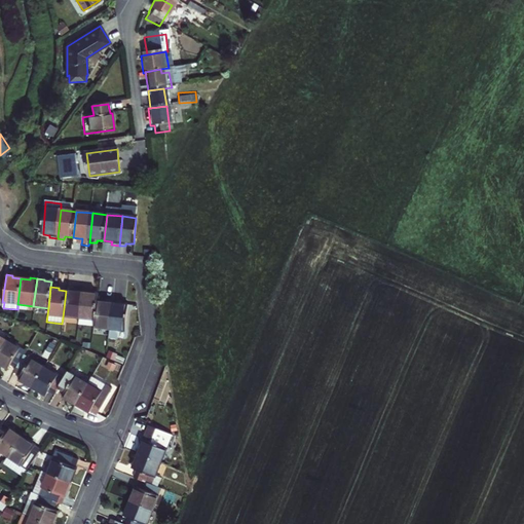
[(75,292),(66,291),(63,317),(78,320),(82,288),(75,287),(75,292)]
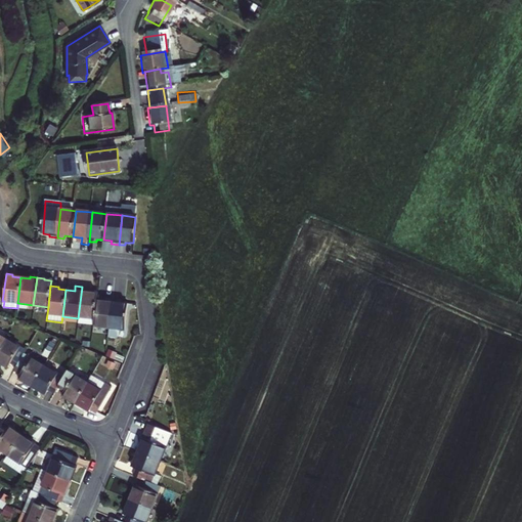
[(90,288),(82,287),(78,318),(92,320),(95,300),(96,294),(89,293),(90,288)]
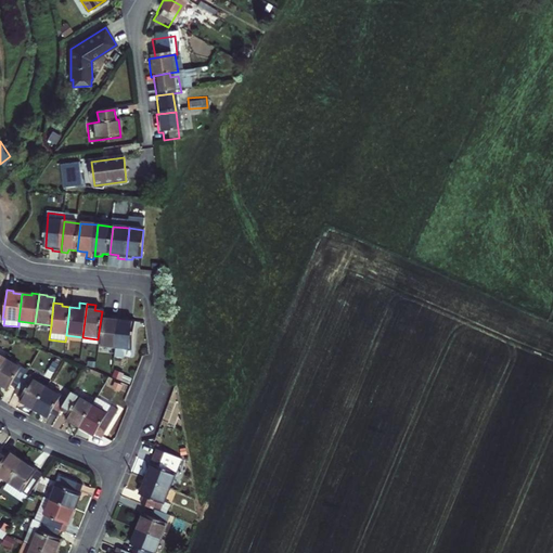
[(114,348),(118,318),(112,317),(112,319),(101,318),(98,339),(98,346),(114,348)]
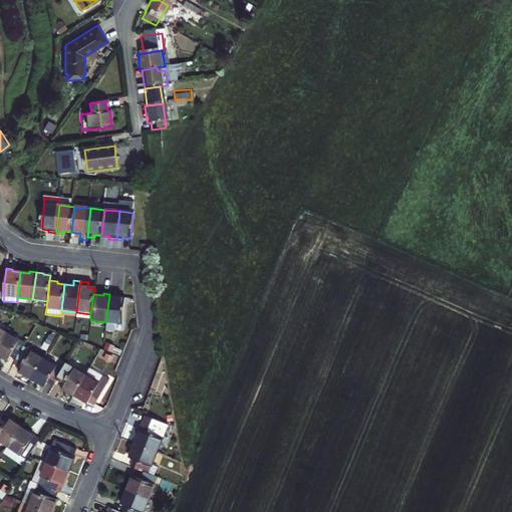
[(116,295),(109,294),(105,322),(104,331),(113,332),(114,323),(122,324),(125,298),(116,297),(116,295)]
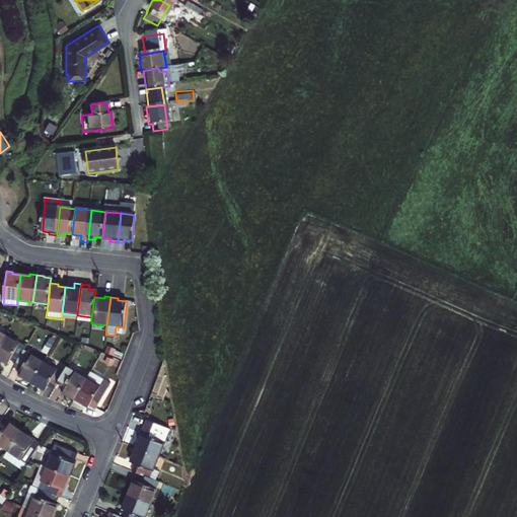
[(77,315),(76,321),(91,323),(91,317),(77,315)]
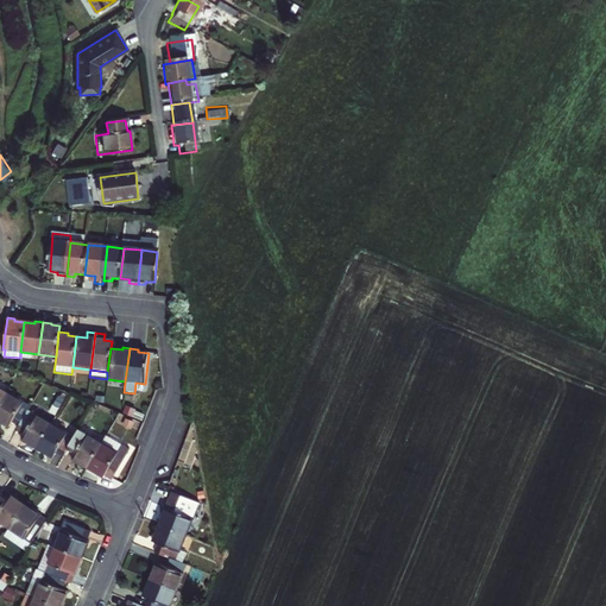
[(29,404),(5,391),(0,399),(0,420),(7,424),(11,418),(18,423),(26,409),(29,404)]
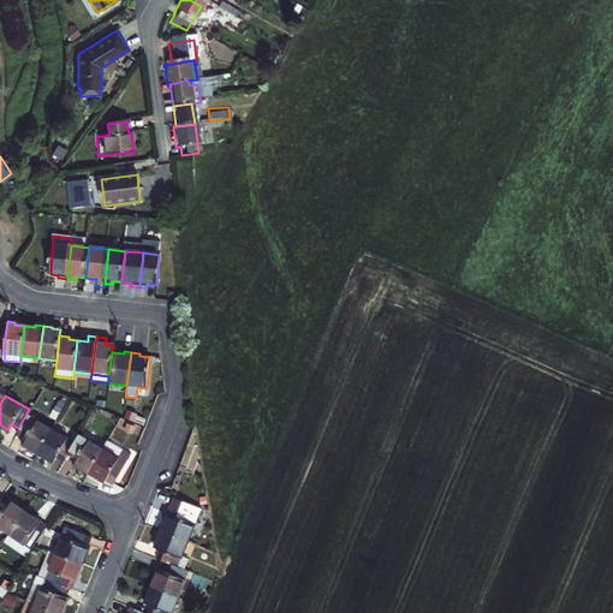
[(27,414),(18,428),(16,433),(23,438),(21,442),(36,452),(49,427),(27,414)]
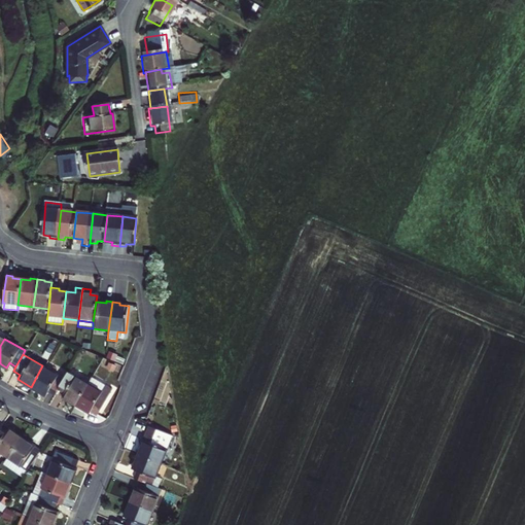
[(42,365),(31,387),(45,394),(47,390),(54,393),(56,388),(63,377),(42,365)]
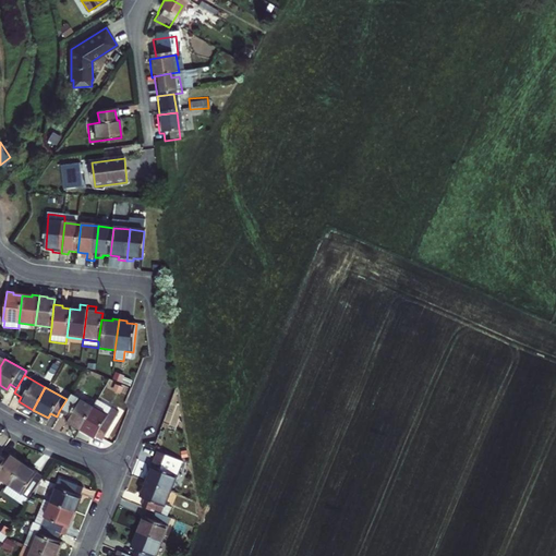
[(79,427),(91,405),(70,394),(67,399),(59,411),(65,415),(63,420),(79,427)]
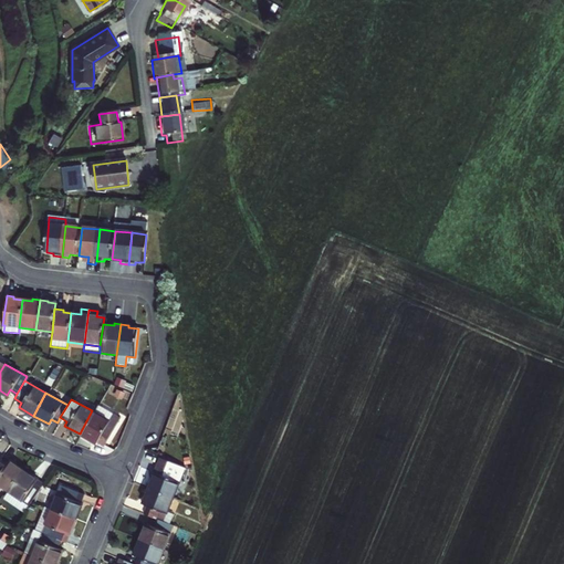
[(112,410),(96,403),(92,410),(107,419),(112,410)]
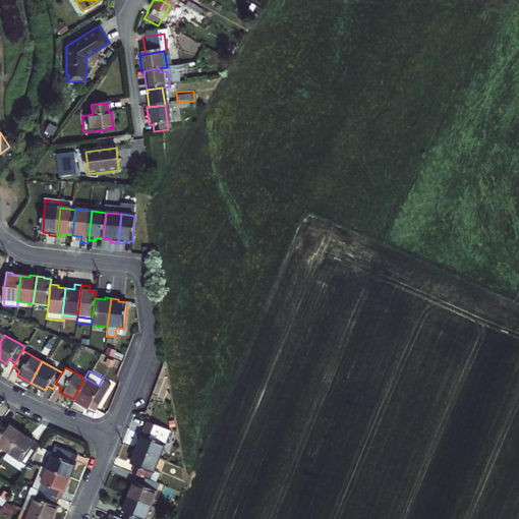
[(84,378),(73,399),(87,407),(90,403),(96,406),(110,382),(103,378),(99,386),(84,378)]
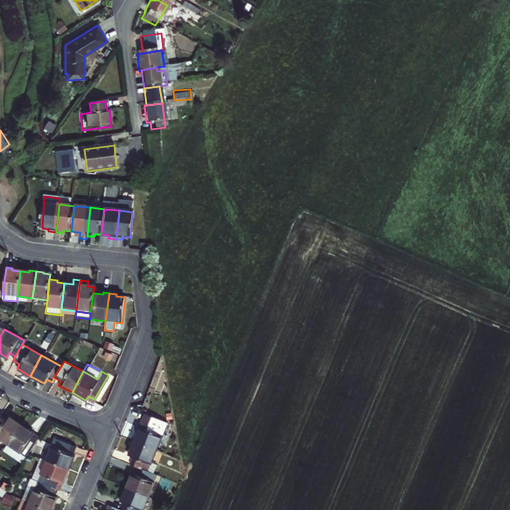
[(149,414),(137,443),(159,452),(171,423),(149,414)]
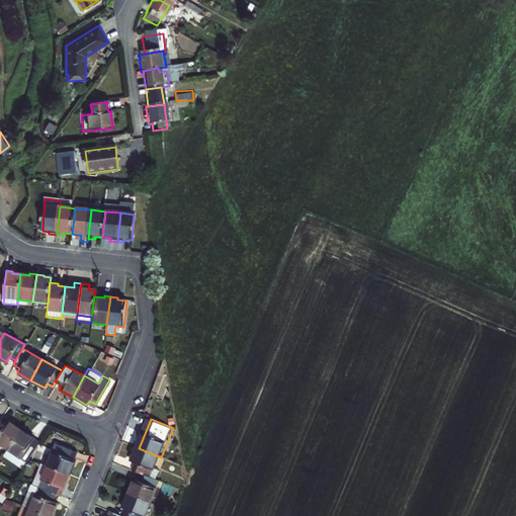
[(4,425),(0,422),(0,443),(7,448),(20,428),(6,420),(4,425)]
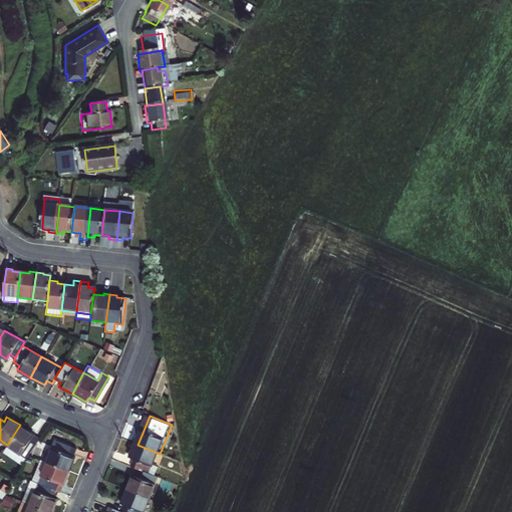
[(38,437),(20,425),(7,445),(3,452),(21,463),(38,437)]
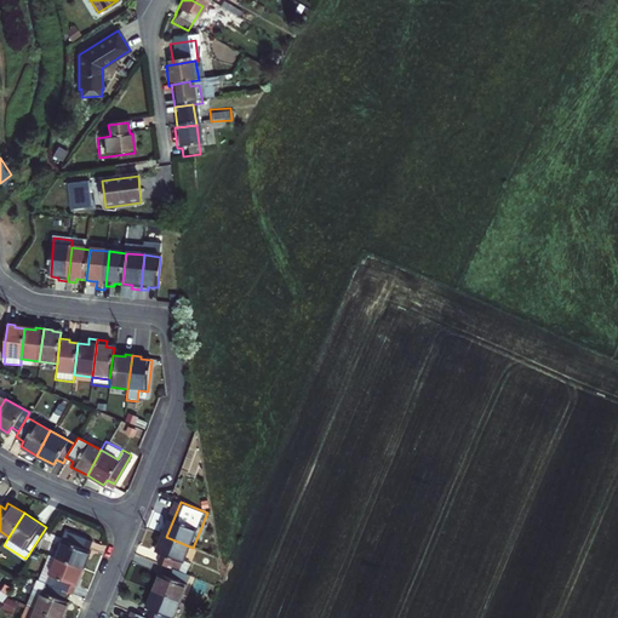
[(62,531),(52,556),(79,567),(85,549),(84,549),(86,541),(62,531)]
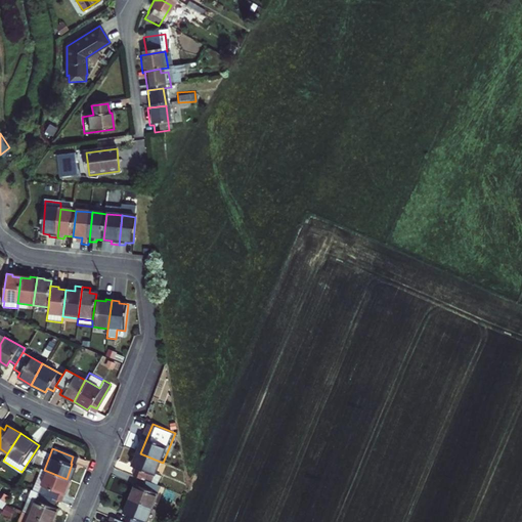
[(163,463),(140,453),(134,468),(138,470),(135,477),(145,481),(154,484),(163,463)]
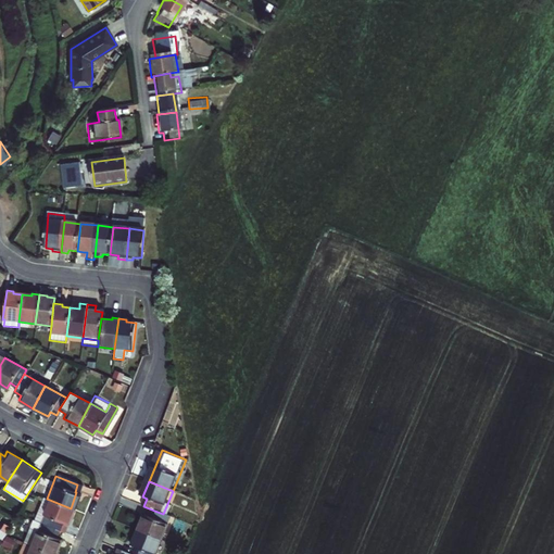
[(47,499),(37,521),(61,531),(71,508),(47,499)]
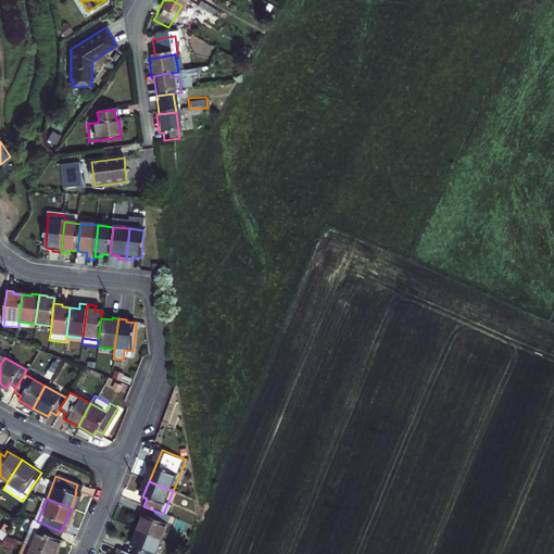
[(163,541),(173,518),(163,514),(154,511),(151,518),(146,516),(139,531),(163,541)]
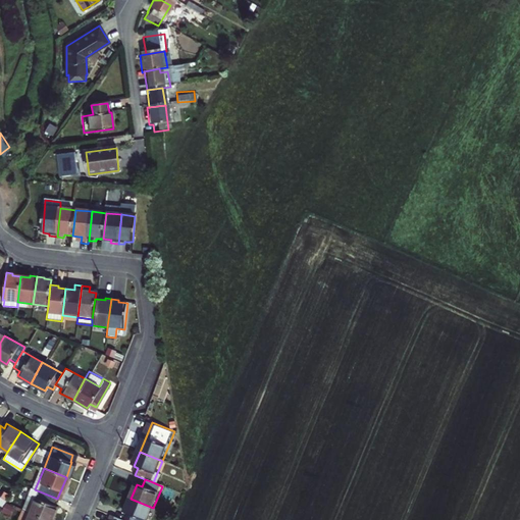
[(20,509),(27,511),(47,519),(48,519),(54,505),(50,504),(52,497),(35,489),(30,487),(20,509)]
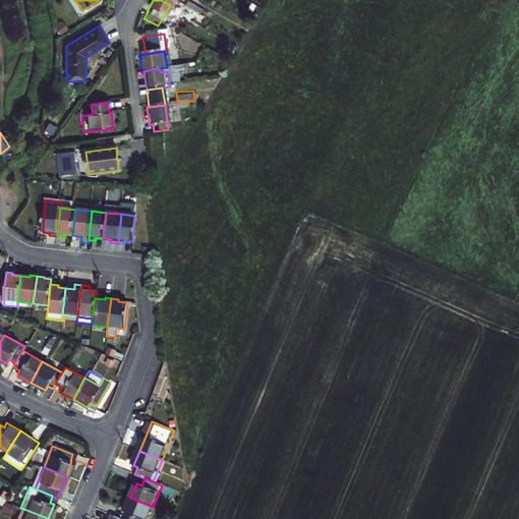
[(129,515),(127,518),(148,518),(153,507),(130,498),(124,513),(129,515)]
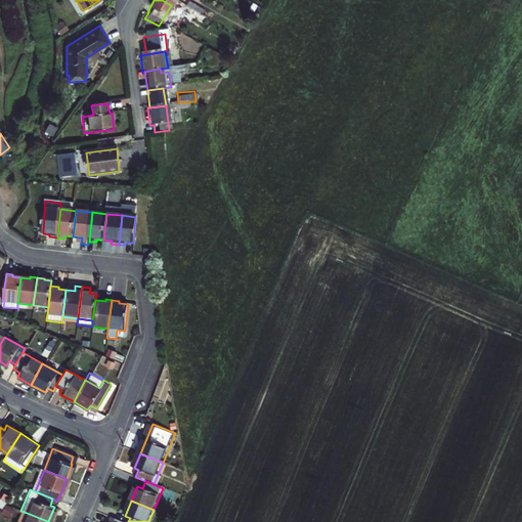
[(8,514),(11,506),(3,503),(0,511),(8,514)]
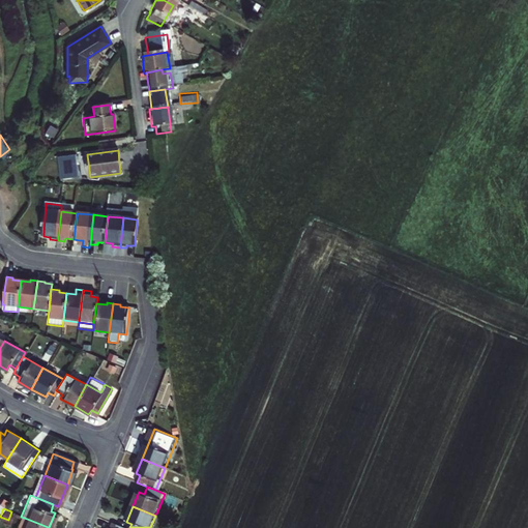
[(48,527),(27,519),(23,527),(48,527)]
